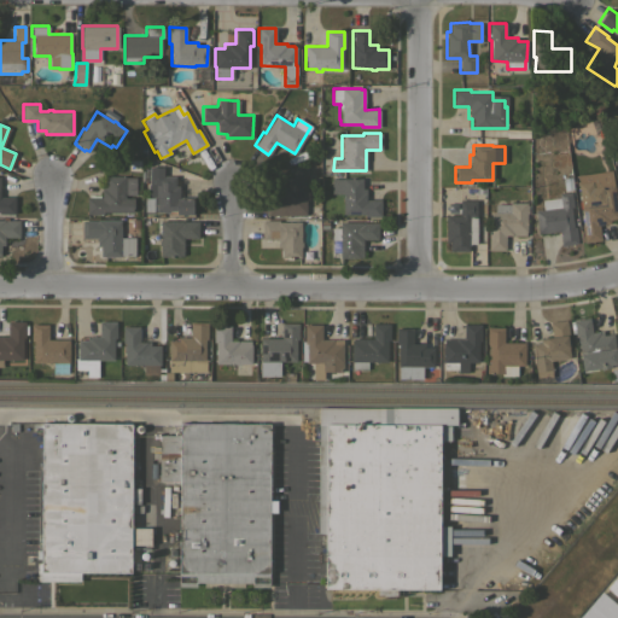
[(176,215),(176,211),(144,211),(144,198),(147,198),(147,184),(149,184),(149,180),(141,180),(141,169),(149,169),(149,167),(162,167),(163,176),(175,175),(175,185),(179,185),(179,197),(193,197),(193,214),(192,214),(176,215)]
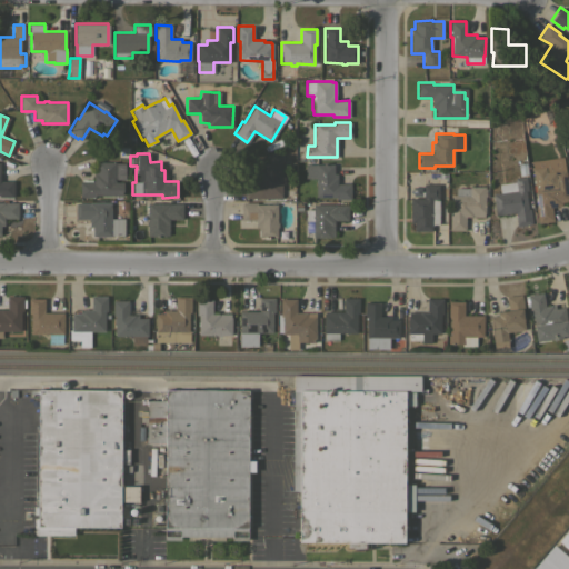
[(261,199),(261,198),(246,198),(246,182),(260,182),(260,171),(263,171),(263,163),(267,163),(267,156),(281,156),(281,198),(261,199)]
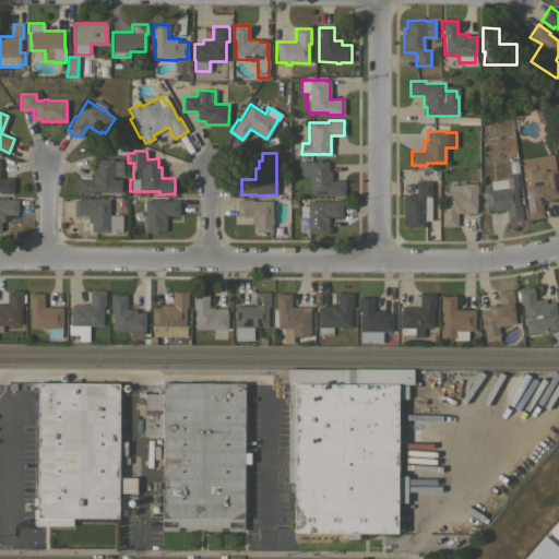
[(122,176),(113,176),(113,179),(120,179),(120,191),(93,191),(93,193),(78,193),(79,178),(92,178),(92,168),(95,168),(95,158),(113,159),(122,159),(122,176)]
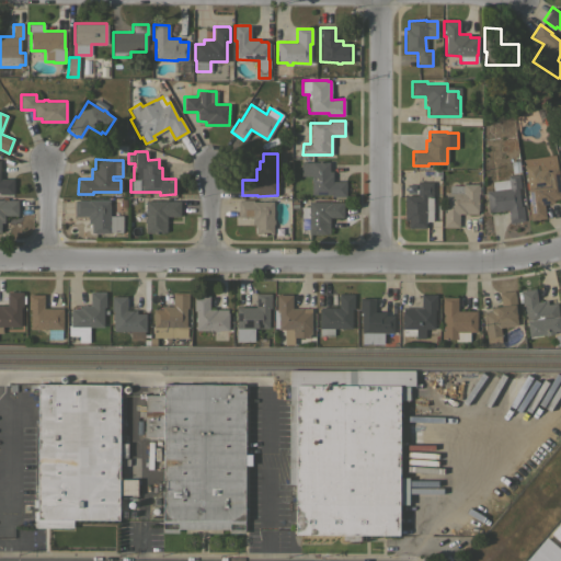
[(512,172),(510,160),(518,159),(519,171),(512,172)]
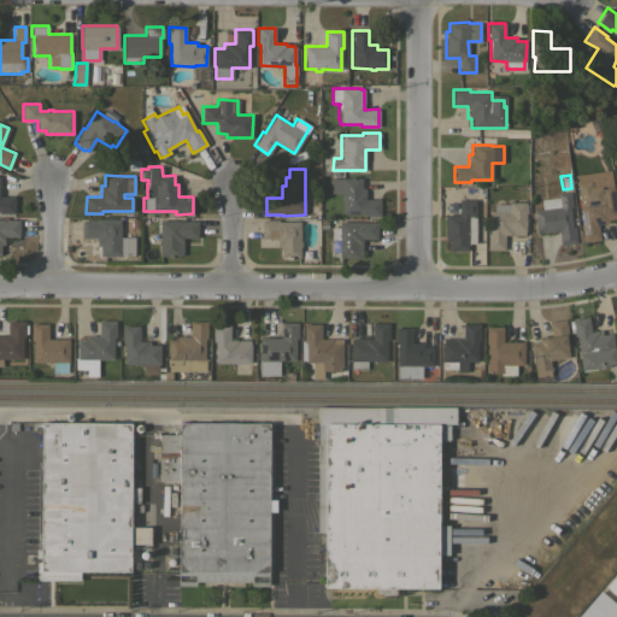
[(362,188),(365,188),(365,199),(380,199),(380,216),(363,216),(363,213),(342,213),(342,193),(329,193),(329,177),(362,177),(362,188)]
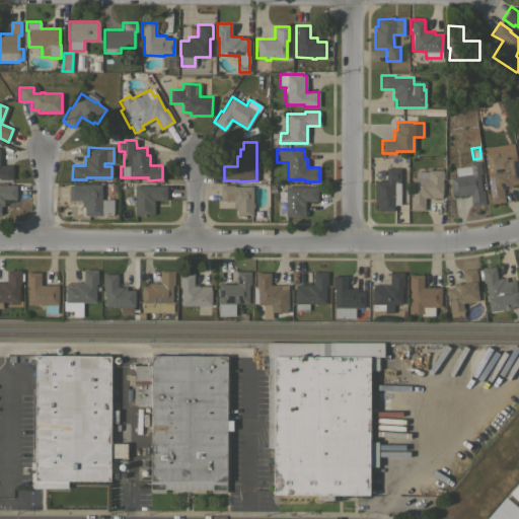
[(485,154),(496,152),(497,157),(515,154),(516,163),(517,162),(518,165),(517,165),(518,182),(511,184),(512,188),(502,189),(504,201),(491,203),(488,190),(490,190),(488,171),(485,154)]
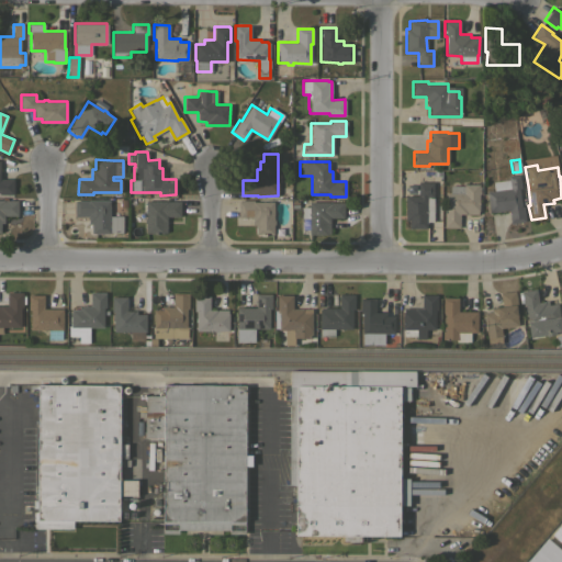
[(508,179),(507,176),(519,175),(520,188),(518,188),(520,206),(523,205),(525,221),(509,223),(508,210),(489,212),(486,191),(494,191),(493,181),(508,179)]
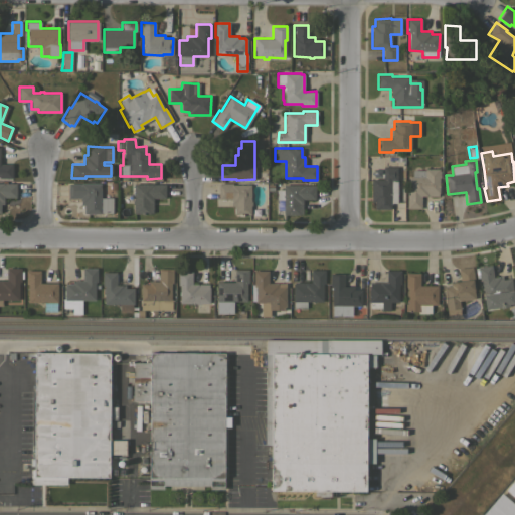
[(0,164),(12,164),(12,178),(0,178),(0,164)]
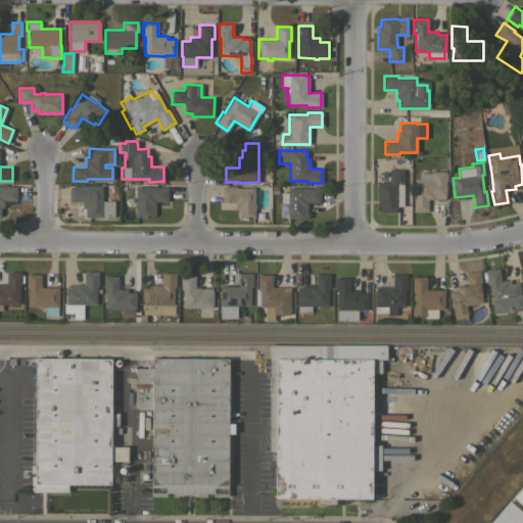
[(402,170),(402,206),(396,206),(396,212),(380,212),(380,203),(377,204),(377,182),(388,182),(388,170),(402,170)]
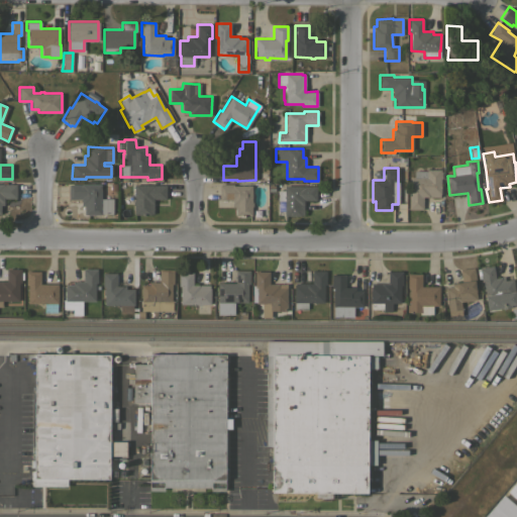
[(426,171),(426,170),(440,169),(440,171),(441,171),(441,179),(440,179),(440,194),(439,194),(439,197),(422,197),(422,209),(408,209),(408,195),(410,195),(410,178),(414,178),(414,171),(426,171)]
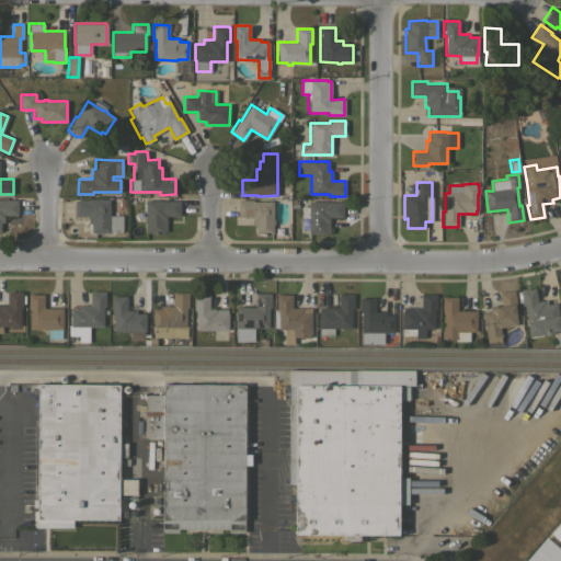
[(0,199),(1,199),(1,197),(6,197),(6,199),(18,199),(16,215),(3,215),(3,222),(0,222),(0,199)]
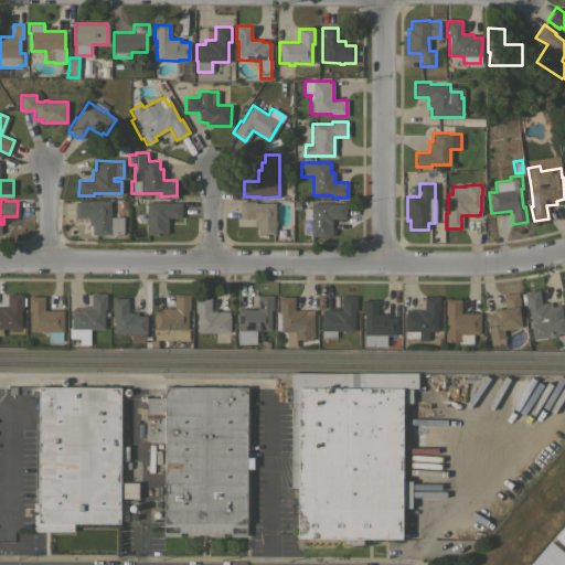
[(109,201),(109,216),(123,216),(123,233),(109,233),(109,234),(92,234),(92,224),(88,224),(88,216),(75,217),(75,202),(109,201)]
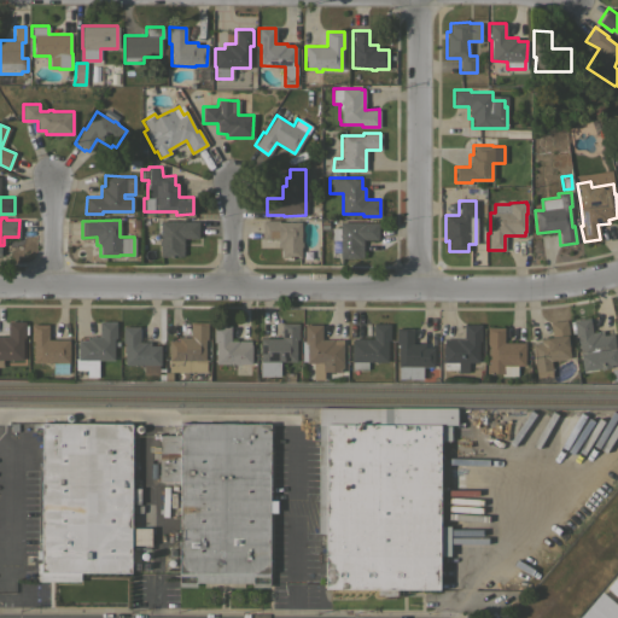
[(299,242),(302,242),(302,246),(299,246),(299,257),(281,257),(281,248),(277,248),(277,239),(262,239),(262,222),(263,222),(263,220),(278,220),(278,221),(301,221),(299,242)]
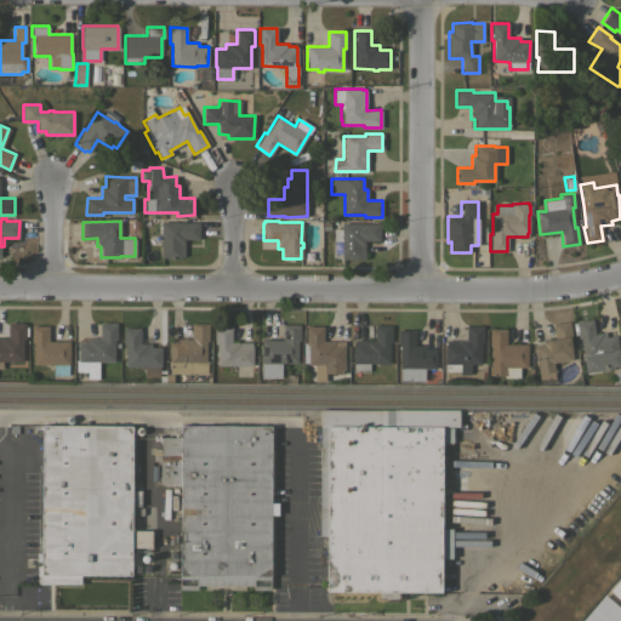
[(160,246),(159,246),(159,241),(160,241),(160,222),(199,222),(199,239),(183,239),(183,243),(184,243),(184,256),(180,256),(180,258),(160,258),(160,246)]
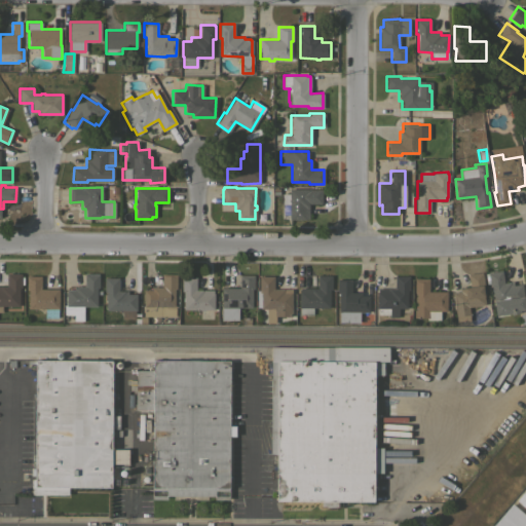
[(322,189),(321,203),(308,203),(308,219),(305,219),(305,220),(289,219),(289,217),(283,217),(283,203),(280,203),(280,192),(289,192),(289,189),(322,189)]
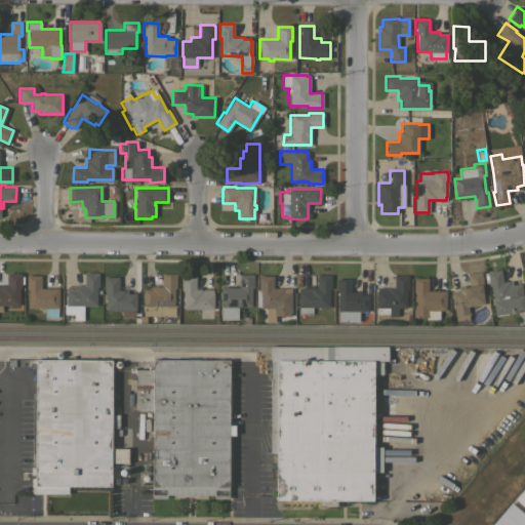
[(500,270),(502,282),(511,281),(512,284),(520,283),(524,309),(517,310),(518,312),(509,313),(509,312),(500,314),(500,316),(495,317),(495,314),(494,315),(490,286),(488,286),(488,285),(486,285),(484,273),(486,273),(486,272),(500,270)]
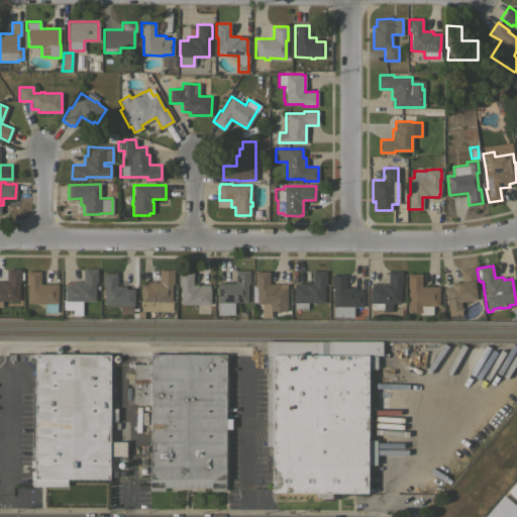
[(474,268),(475,275),(477,275),(478,279),(476,280),(476,281),(474,281),(477,299),(459,301),(460,309),(460,314),(448,316),(444,287),(451,286),(451,283),(461,282),(459,270),(474,268)]
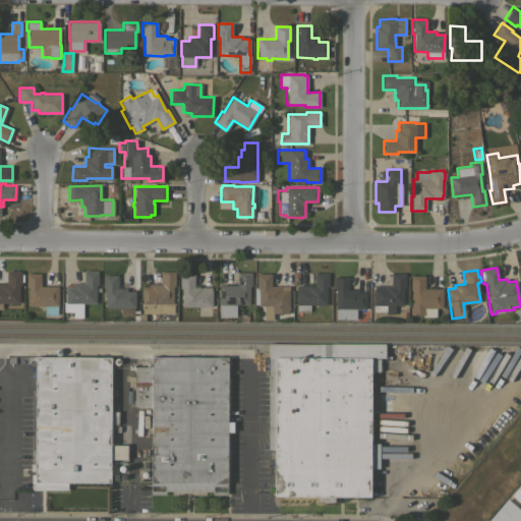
[(20,271),(20,284),(18,284),(18,302),(1,302),(1,308),(0,308),(0,283),(6,283),(6,271),(20,271)]
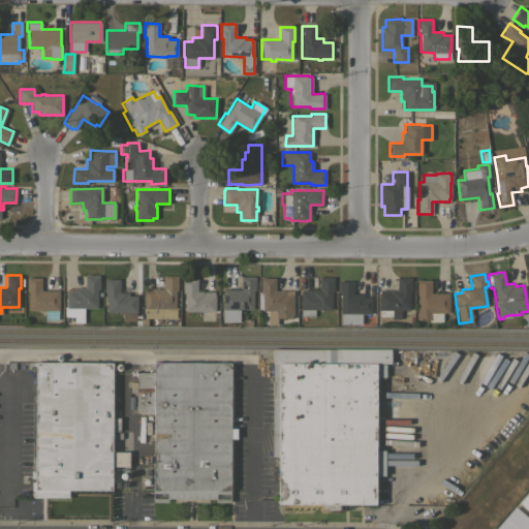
[(99,275),(99,289),(97,289),(96,308),(82,308),(82,322),(75,322),(75,315),(64,315),(64,306),(66,306),(66,291),(74,291),(74,288),(84,288),(84,275),(99,275)]
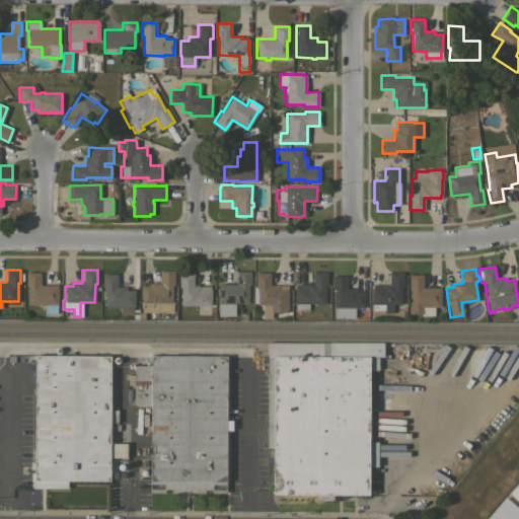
[(174,271),(173,284),(171,284),(171,302),(172,302),(172,312),(144,311),(141,311),(142,286),(149,286),(149,283),(159,283),(159,271),(174,271)]
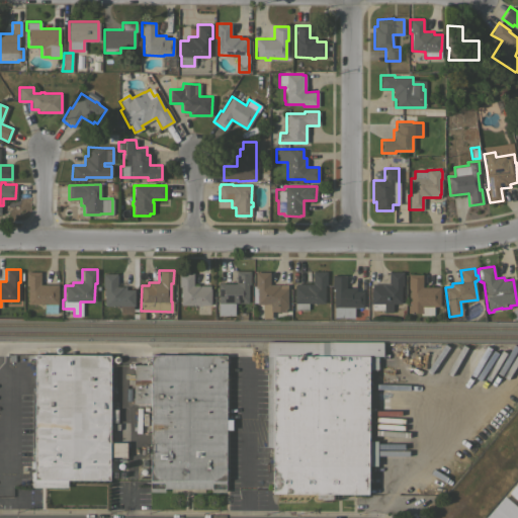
[(218,315),(218,283),(236,283),(236,270),(250,271),(250,284),(248,284),(247,303),(234,303),(234,315),(218,315)]
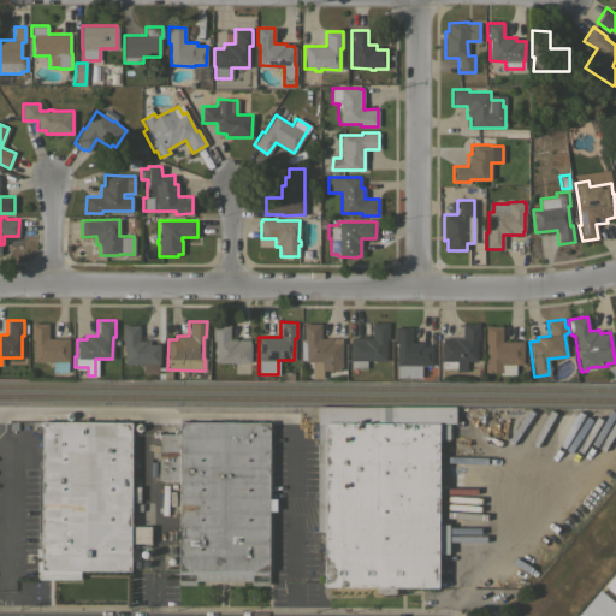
[(30,323),(47,324),(47,325),(49,325),(48,336),(47,336),(47,338),(69,338),(67,361),(66,361),(66,372),(52,372),(52,361),(33,361),(33,339),(30,339),(30,323)]
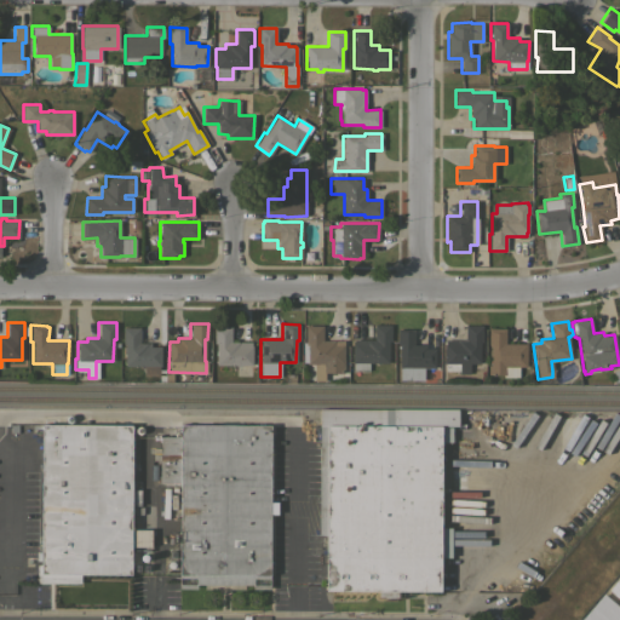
[(388,340),(388,362),(368,362),(368,371),(354,371),(354,362),(352,362),(352,343),(354,343),(354,339),(373,339),(373,325),(390,325),(390,340),(388,340)]
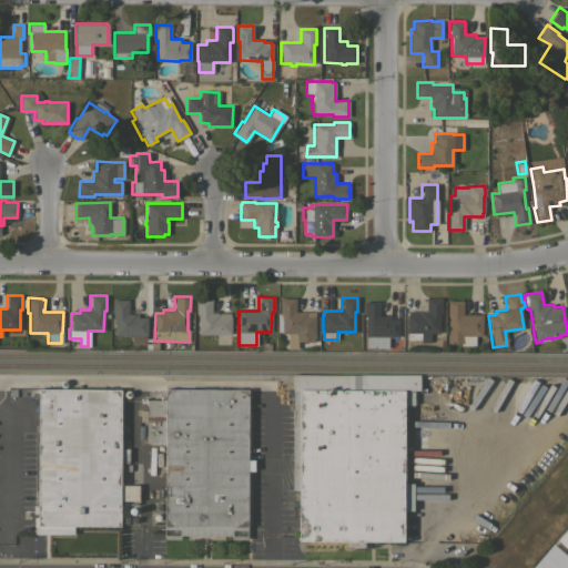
[(439,313),(439,333),(429,333),(429,342),(421,342),(421,340),(407,340),(407,332),(406,332),(406,315),(407,315),(407,311),(425,311),(425,297),(442,297),(442,302),(444,302),(444,308),(442,308),(442,313),(439,313)]
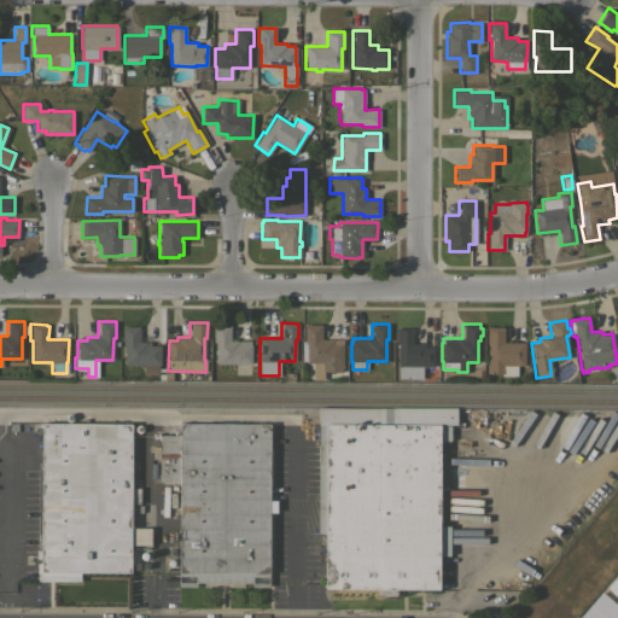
[(213,325),(229,325),(229,340),(250,340),(250,344),(251,344),(251,363),(240,363),(239,366),(235,366),(235,363),(215,363),(215,342),(213,342),(213,325)]
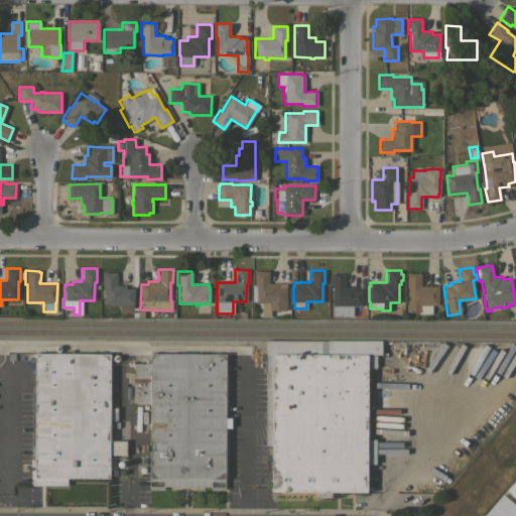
[(256,284),(254,284),(254,271),(268,271),(268,283),(278,283),(278,286),(285,286),(285,302),(286,302),(286,305),(285,305),(285,309),(263,309),(263,302),(256,302),(256,284)]
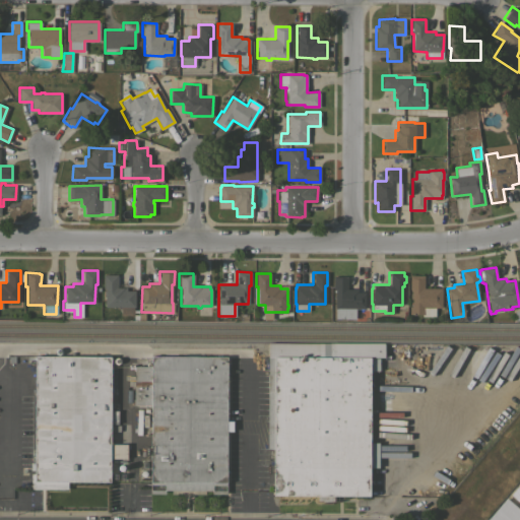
[(103,274),(117,274),(117,287),(126,287),(126,290),(135,290),(134,307),(133,307),(133,310),(138,310),(138,312),(133,312),(133,315),(121,315),(121,307),(105,307),(105,288),(103,288),(103,274)]
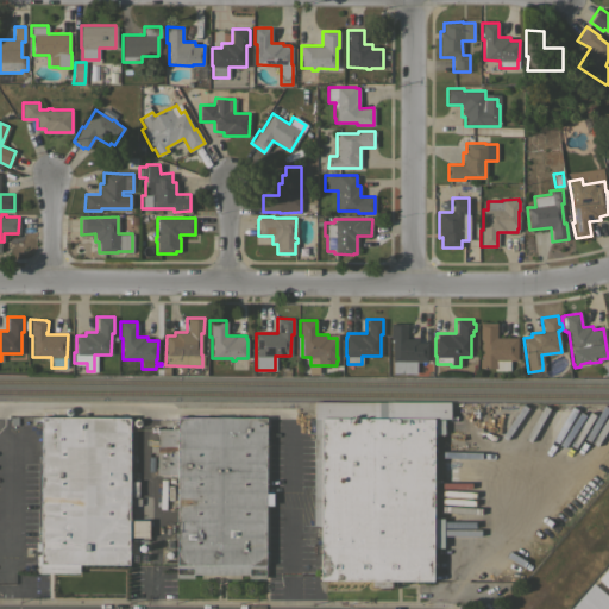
[(494,368),(478,368),(478,358),(481,358),(481,338),(479,338),(479,322),(496,322),(496,337),(516,338),(516,360),(509,359),(509,370),(494,370),(494,368)]
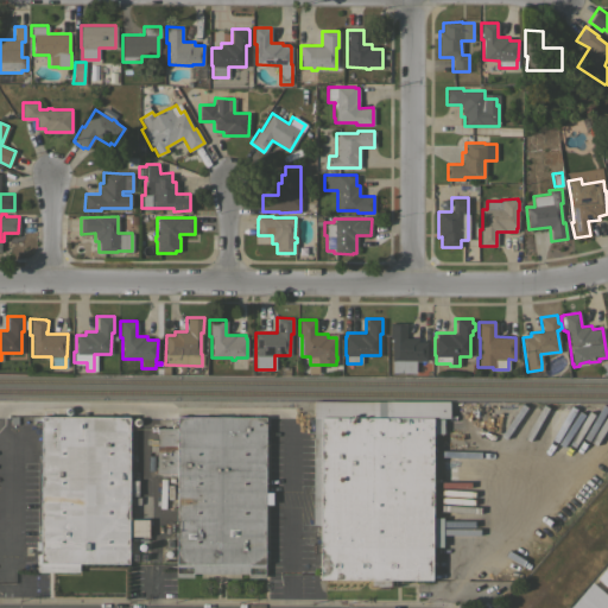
[(388,323),(405,323),(405,337),(417,337),(417,341),(426,341),(426,360),(415,360),(415,373),(391,372),(392,339),(388,339),(388,323)]
